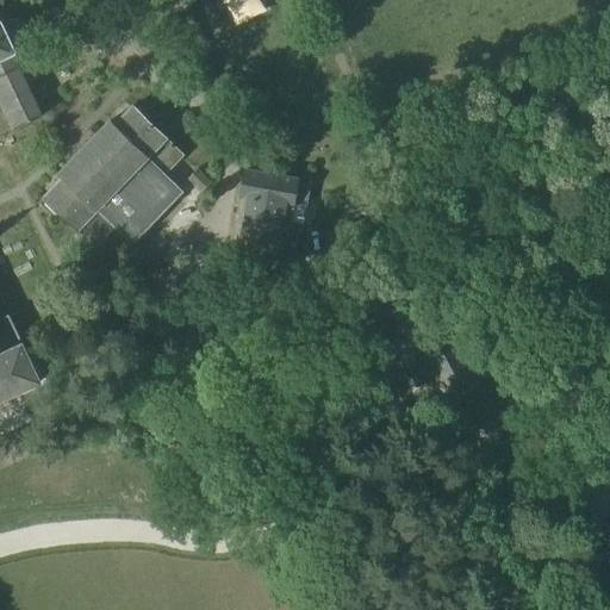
[(170,0),(193,68),(209,63),(186,0),(170,0)]
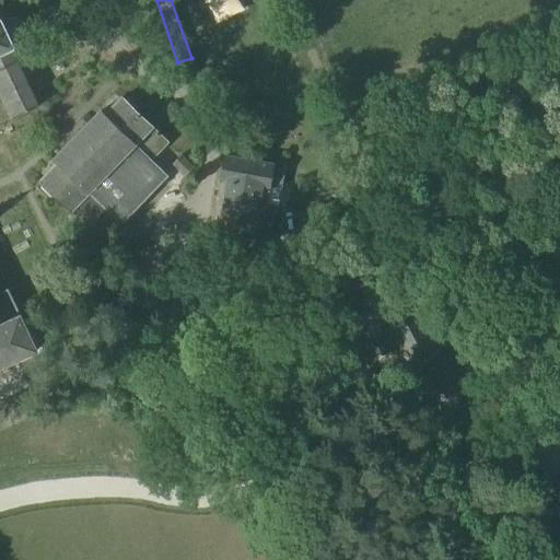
[(0,370),(37,352),(8,291),(0,293),(0,86),(15,119),(41,107),(26,79),(32,77),(19,48),(24,44),(26,38),(26,32),(23,26),(19,22),(12,21),(6,22),(0,10),(0,370)]
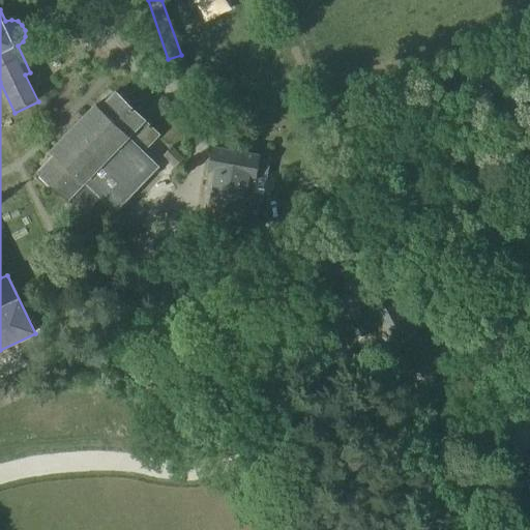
[(119,96),(115,93),(100,109),(96,105),(51,151),(55,155),(39,171),(42,174),(39,177),(48,185),(51,182),(67,199),(68,198),(83,212),(99,197),(114,211),(157,167),(142,152),(158,135),(127,105),(130,101),(121,93),(119,96)]
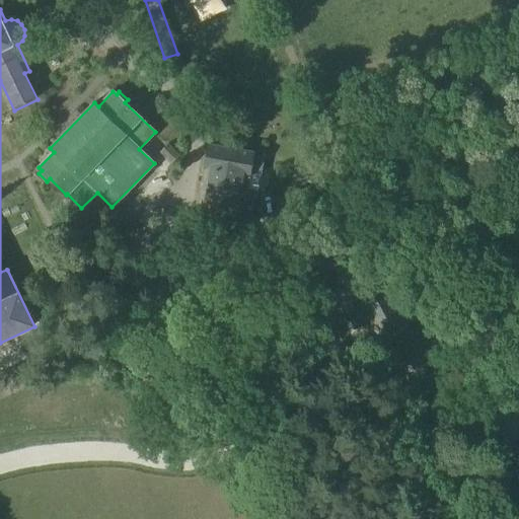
[(158,154),(170,165),(180,155),(168,144),(158,154)]
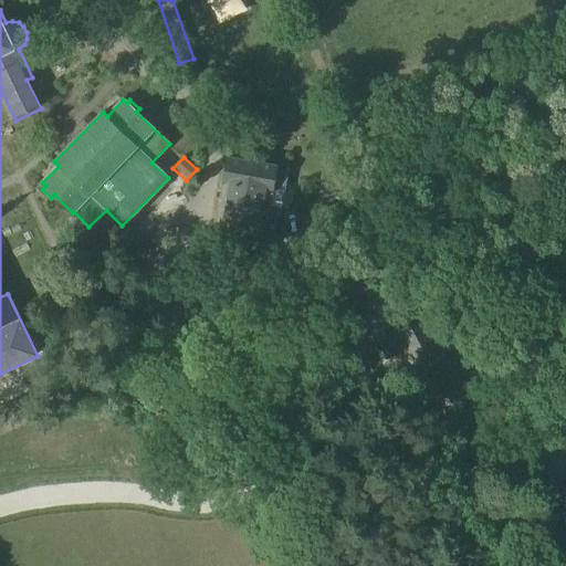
[(284,189),(287,170),(275,168),(276,167),(228,158),(223,185),(224,185),(217,223),(264,232),(275,234),(279,217),(281,208),(269,206),(272,187),(284,189)]
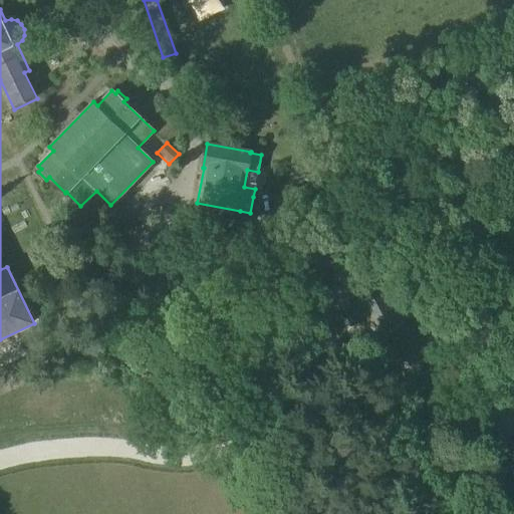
[(434,380),(386,287),(349,306),(355,319),(363,315),(406,396),(434,380)]
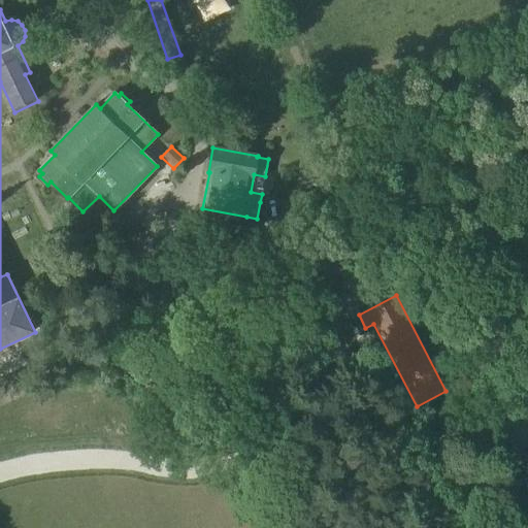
All buildings are outlined.
